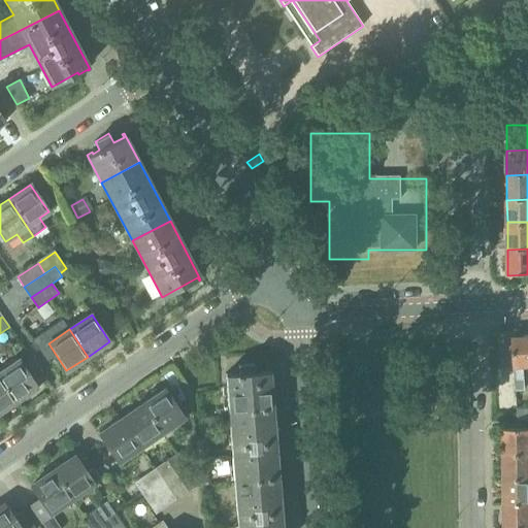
[(516,390),(524,389),(523,367),(527,366),(527,335),(524,335),(524,337),(514,337),(513,337),(514,367),(516,390)]
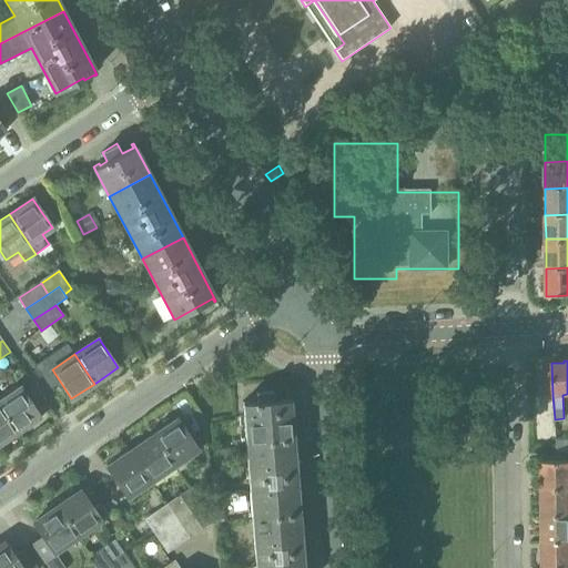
[(20,388),(0,401),(0,406),(18,433),(40,417),(20,388)]
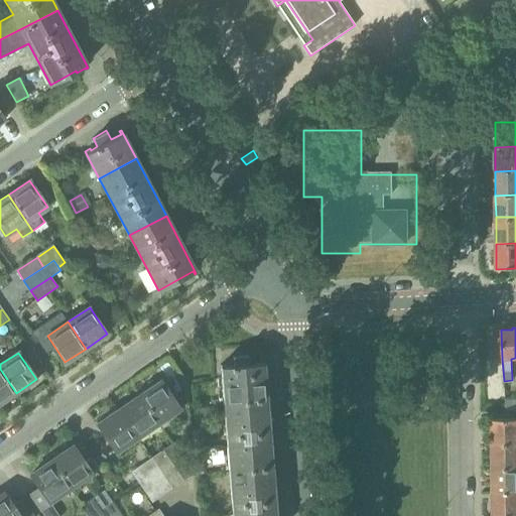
[(224,400),(265,396),(263,361),(261,361),(261,365),(248,366),(248,356),(233,357),(233,367),(227,367),(226,365),(221,366),(224,400)]
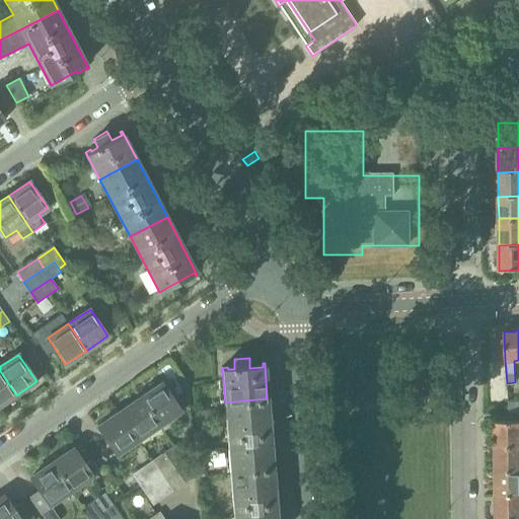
[(0,371),(0,405),(16,395),(0,371)]
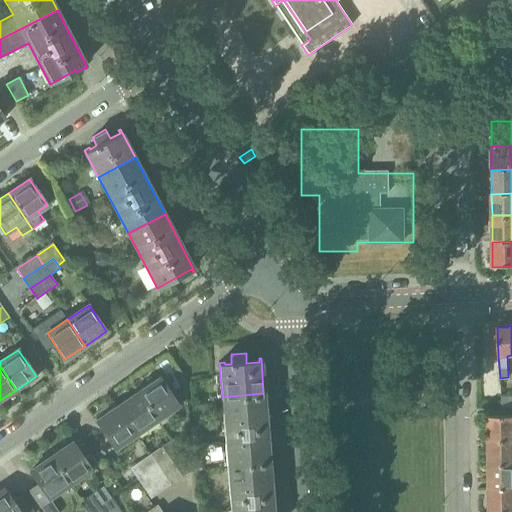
[(139,393),(156,419),(177,405),(160,379),(139,393)]
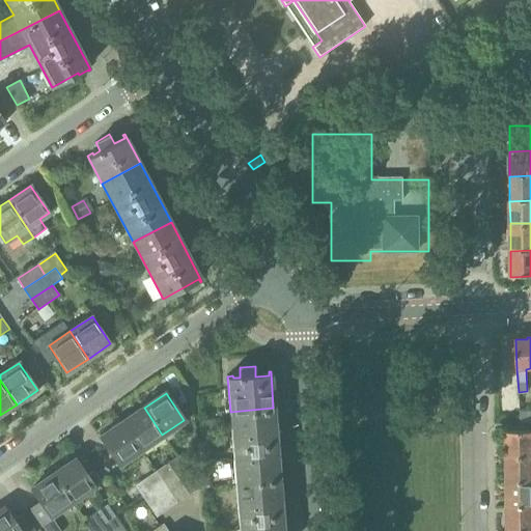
[(144,408),(122,422),(141,449),(162,435),(144,408)]
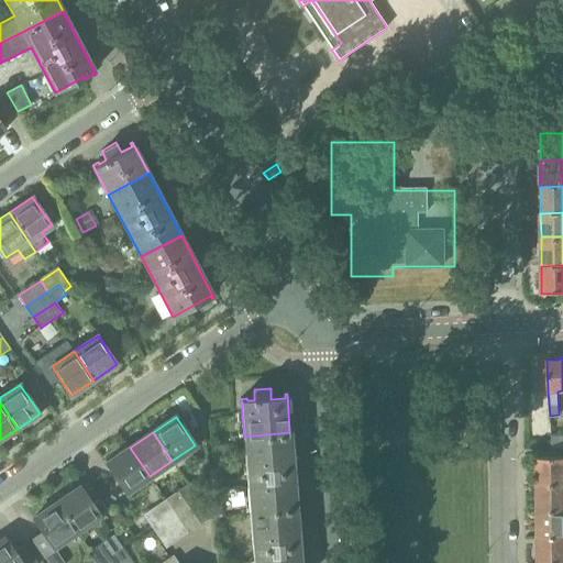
[(244,437),(250,514),(296,510),(289,432),(244,437)]
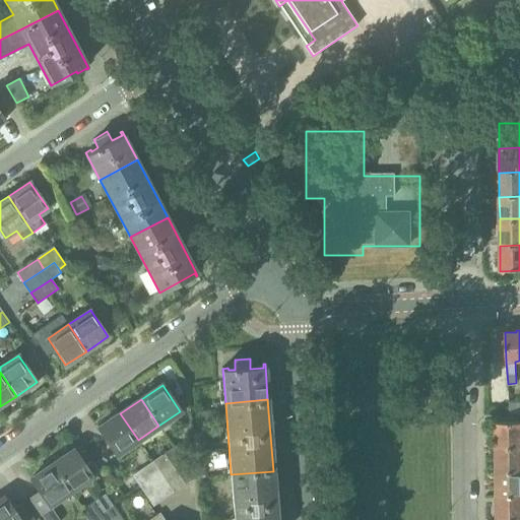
[(204,411),(194,412),(195,425),(205,424),(204,411)]
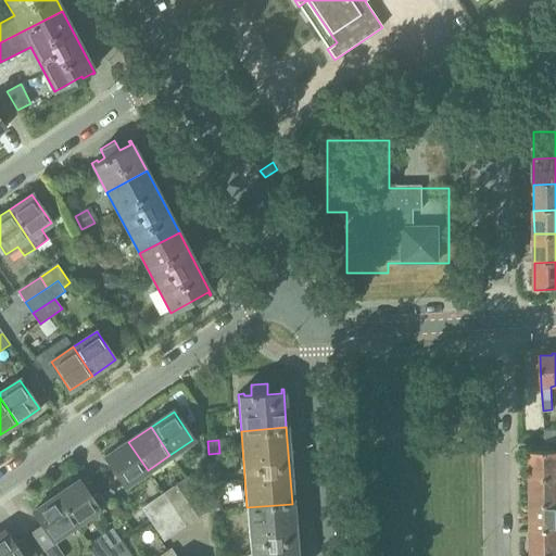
[(148,470),(128,442),(106,457),(125,485),(148,470)]
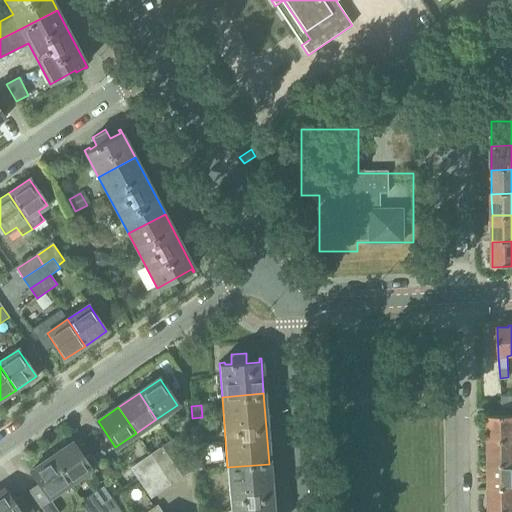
[(488,440),(511,439),(511,415),(488,416),(488,440)]
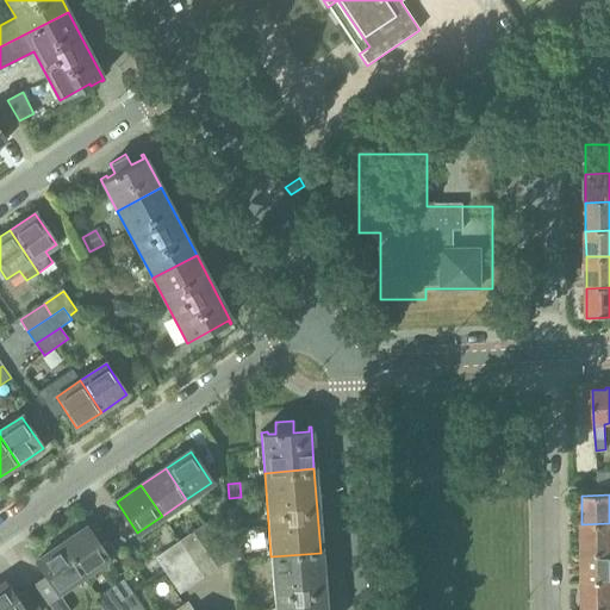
[(609,523),(582,524),(582,553),(609,552),(609,523)]
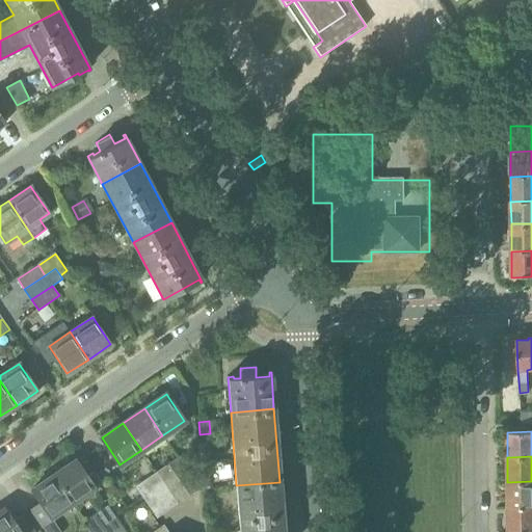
[(168,466),(189,496),(198,489),(178,459),(168,466)]
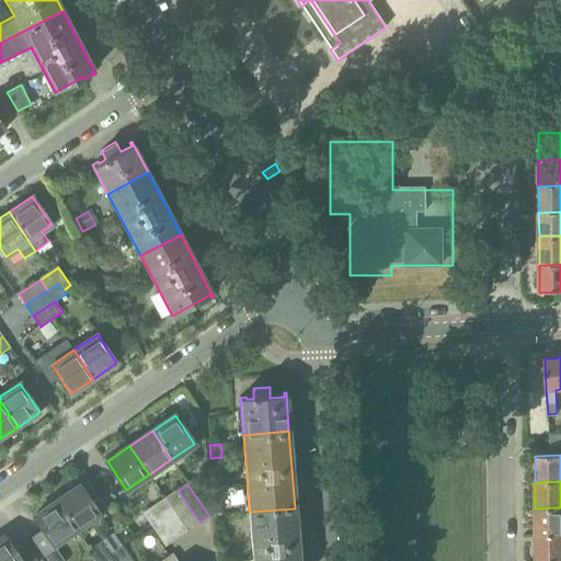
[(80,485),(57,502),(77,529),(99,514),(80,485)]
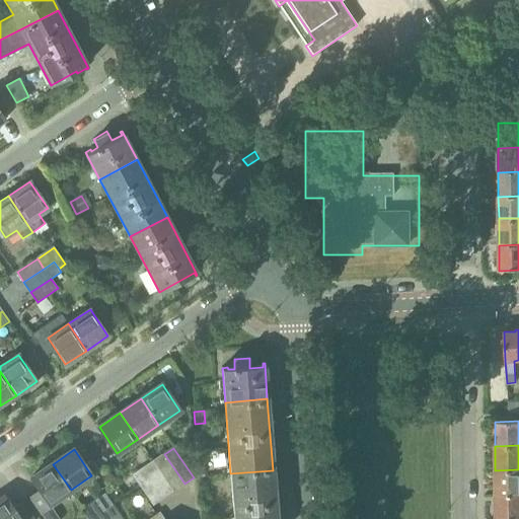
[(164,454),(154,462),(173,491),(184,484),(164,454)]
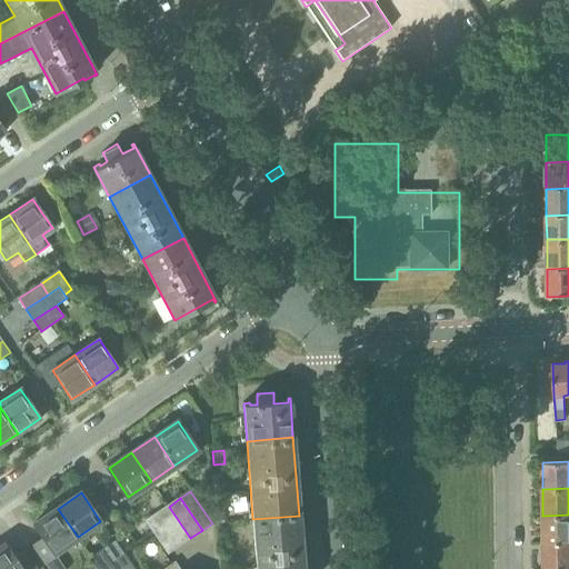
[(222,516),(221,501),(213,502),(215,517),(222,516)]
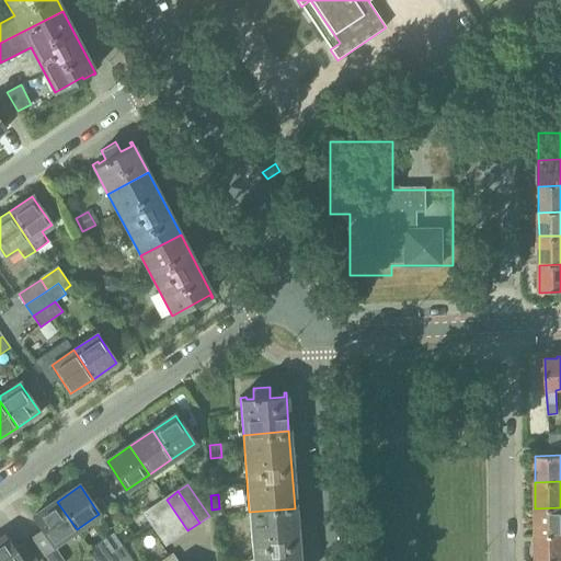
[(187,530),(167,500),(156,506),(178,538),(187,530)]
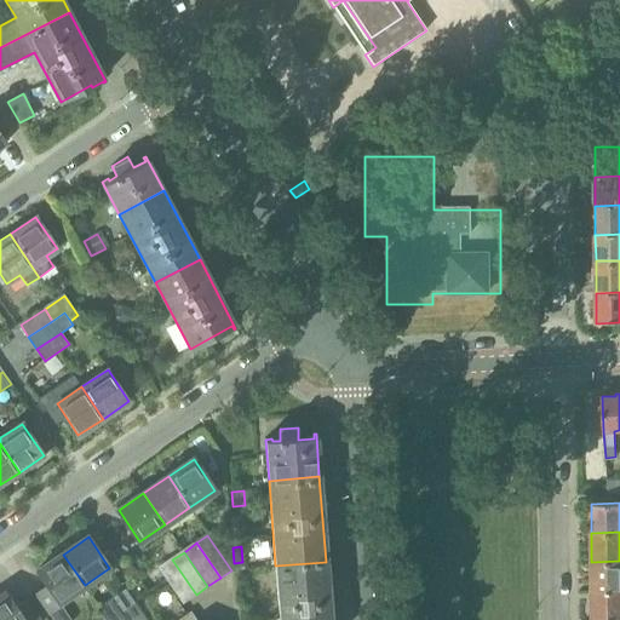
[(72,619),(61,602),(85,585),(63,555),(38,572),(49,586),(36,593),(55,619),(72,619)]
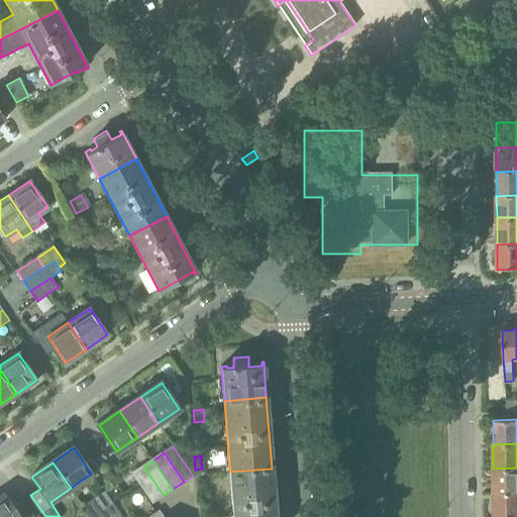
[(135,474),(154,502),(164,496),(143,467),(135,474)]
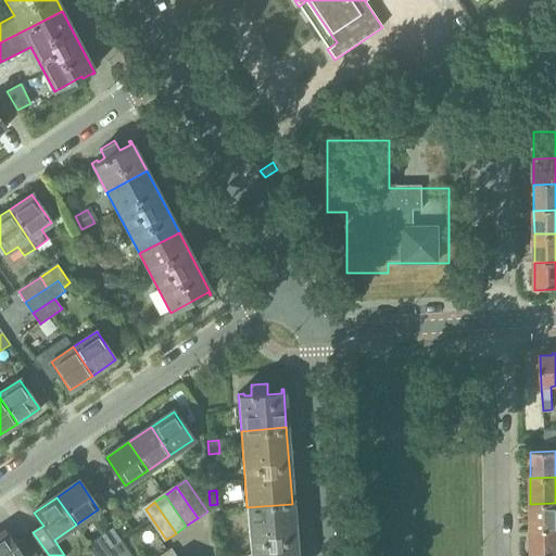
[(555,503),(530,504),(531,530),(555,529),(555,503)]
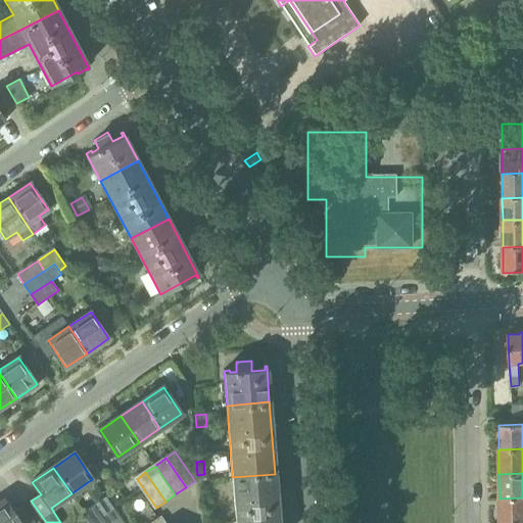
[(278,522),(275,474),(232,477),(235,522),(278,522)]
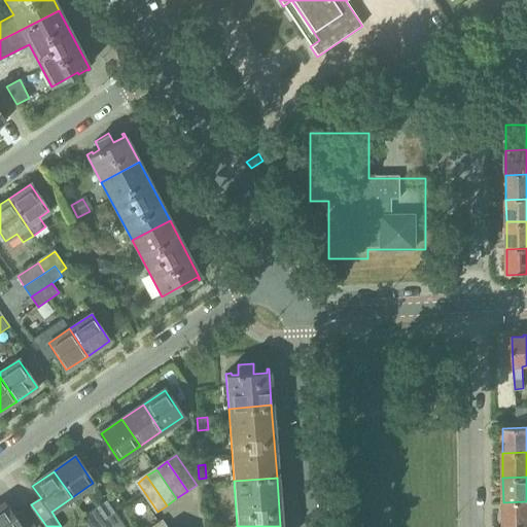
[(526,501),(503,502),(503,526),(526,526),(526,501)]
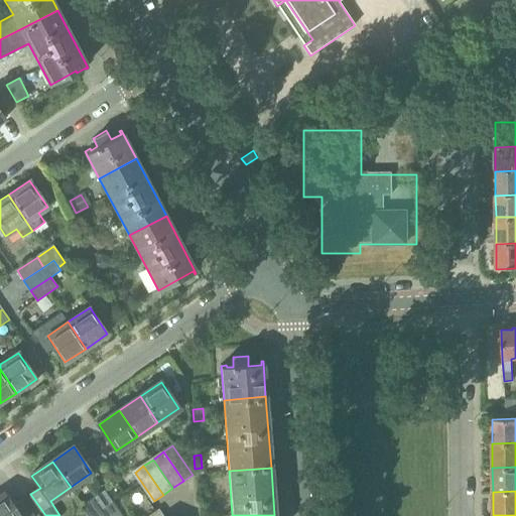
[(105,493),(94,500),(100,509),(111,502),(105,493)]
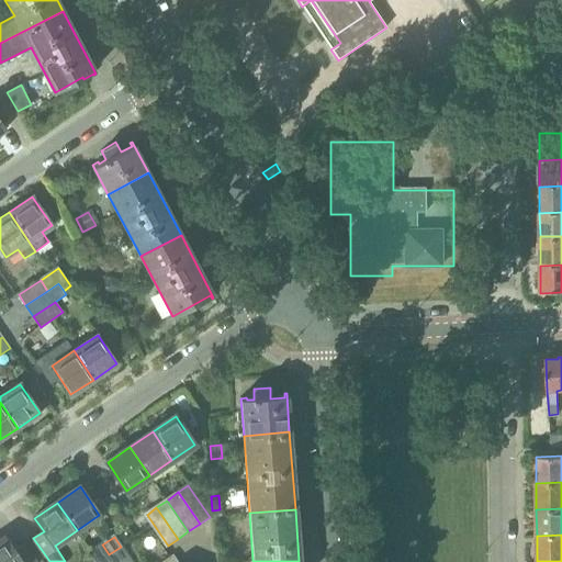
[(4,538),(0,539),(0,561),(35,561),(23,543),(13,551),(4,538)]
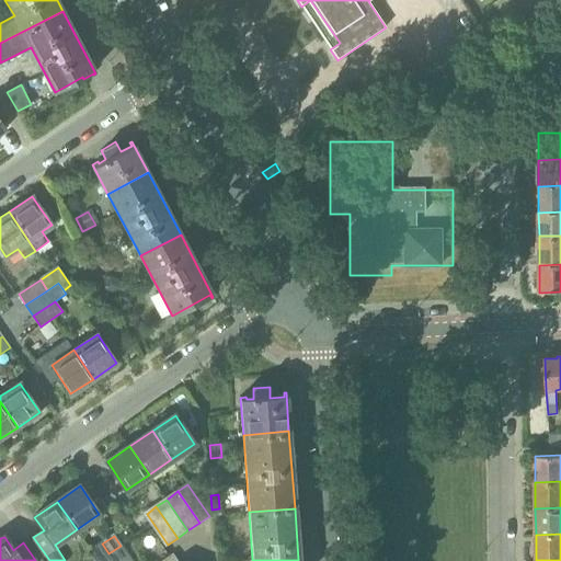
[(91,551),(98,560),(119,560),(128,556),(121,546),(109,553),(102,544),(91,551)]
